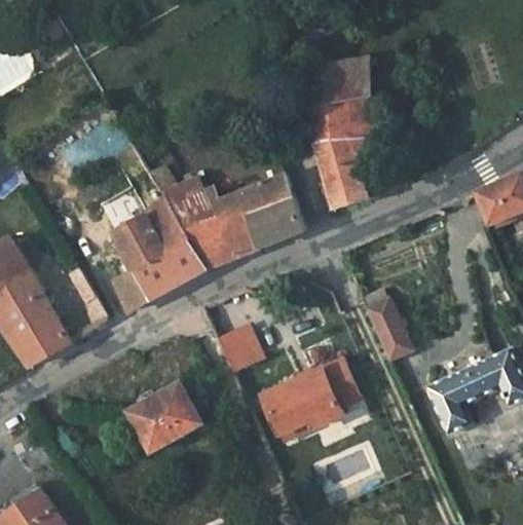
[(369,60),(339,64),(342,100),(312,104),(314,143),(326,182),(320,183),(326,210),(367,198),(356,155),(372,152),(374,150),(372,107),(370,76),(369,60)]
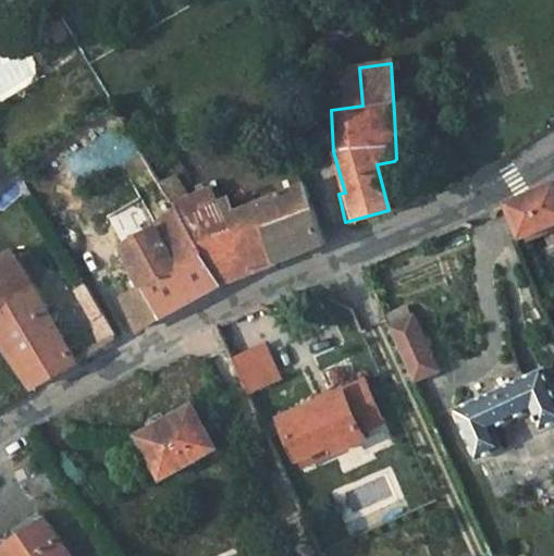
[(362,106),(359,68),(328,72),(331,110),(362,106)]
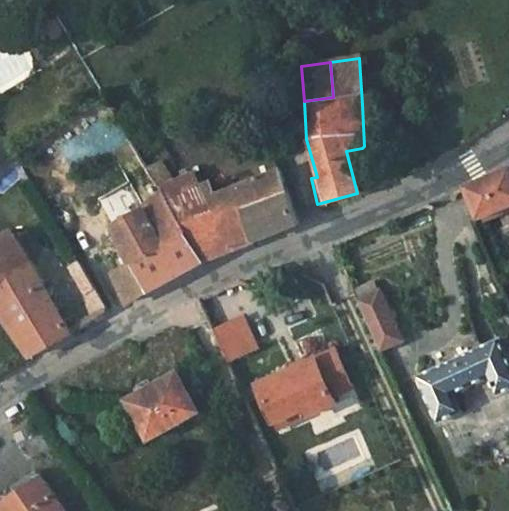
[(384,73),(360,74),(362,104),(398,103),(397,85),(385,86),(384,73)]
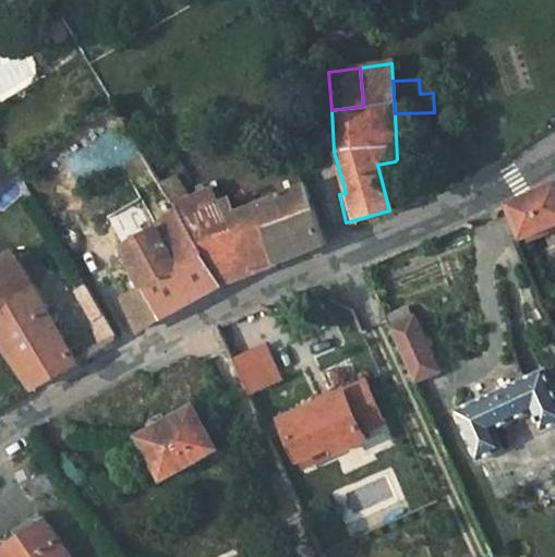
[(157,183),(171,206),(188,200),(175,174),(157,183)]
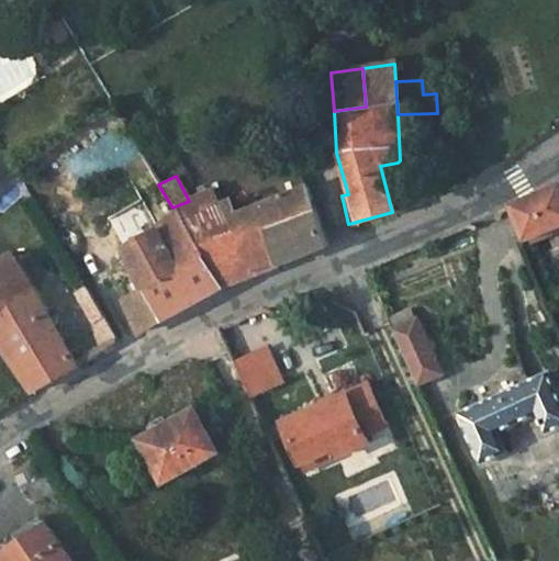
[(290,192),(254,208),(261,223),(197,247),(203,258),(204,260),(222,289),(268,270),(326,247),(303,177),(287,183),(290,192)]
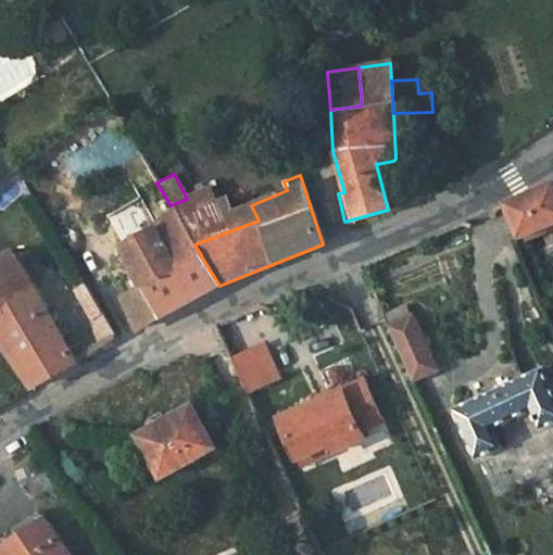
[(552,180),(503,203),(519,240),(552,226),(552,180)]
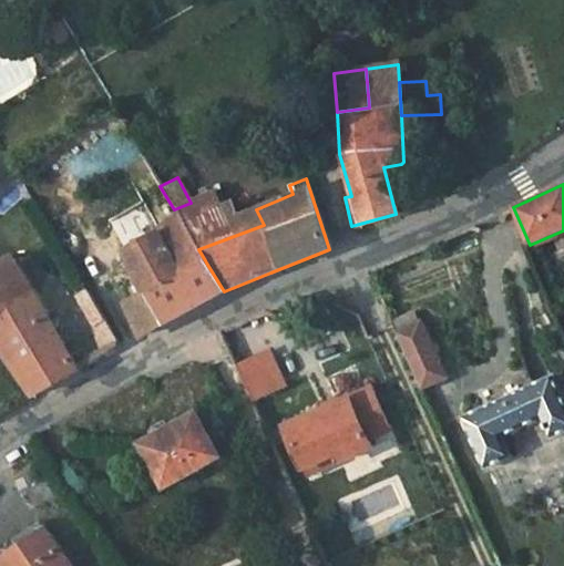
[(0,213),(17,196),(4,185),(0,189),(0,213)]
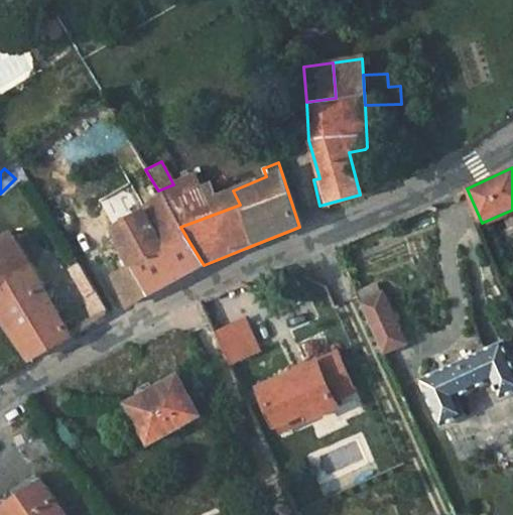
[(206,201),(198,185),(193,175),(173,184),(158,190),(161,195),(173,215),(180,227),(240,205),(233,190),(206,201)]
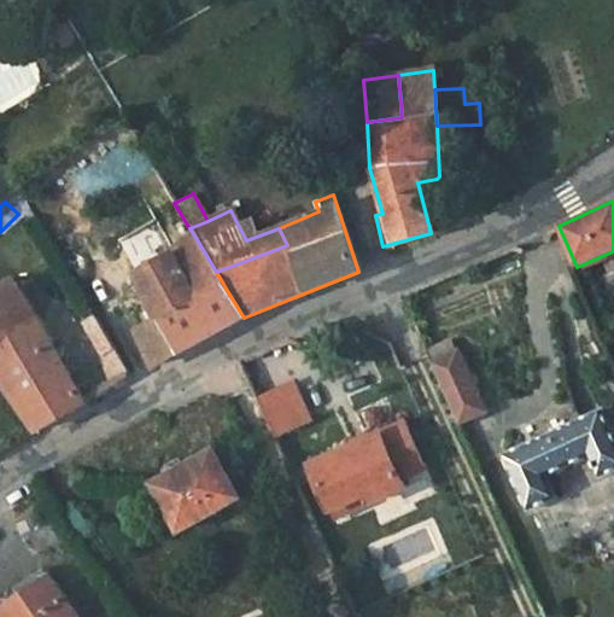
[(193,233),(173,252),(199,297),(223,284),(216,272),(208,257),(193,233)]
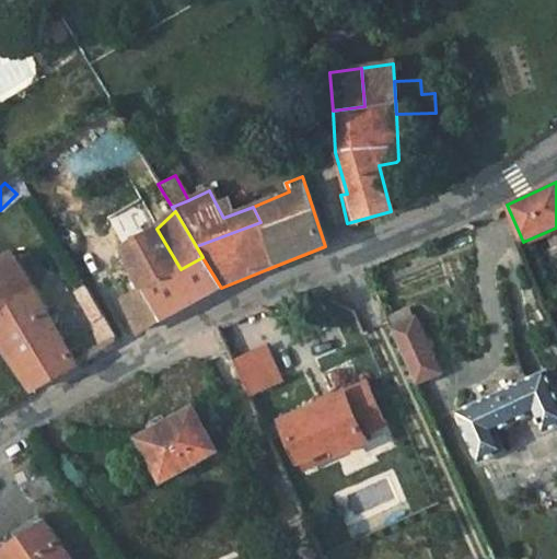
[(181,269),(157,229),(123,247),(143,287),(122,300),(139,334),(221,288),(204,259),(202,257),(181,269)]
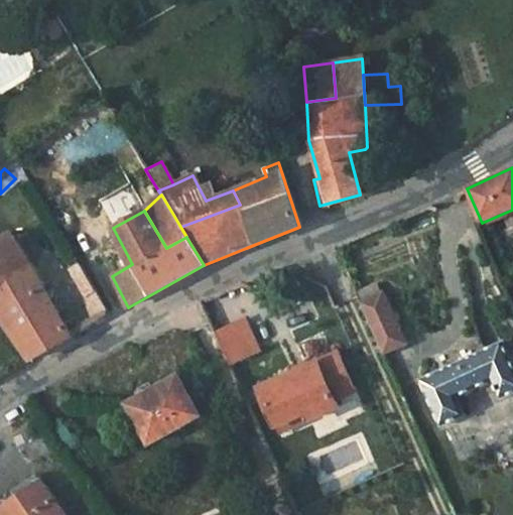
[(0,281),(30,265),(9,233),(0,238),(0,281)]
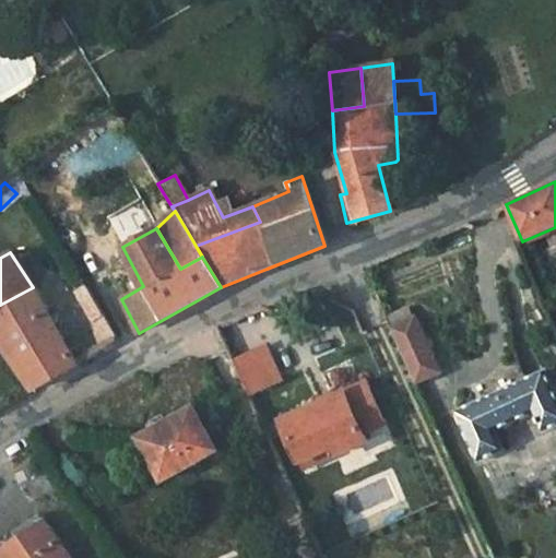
[(93,323),(104,317),(84,286),(74,293),(93,323)]
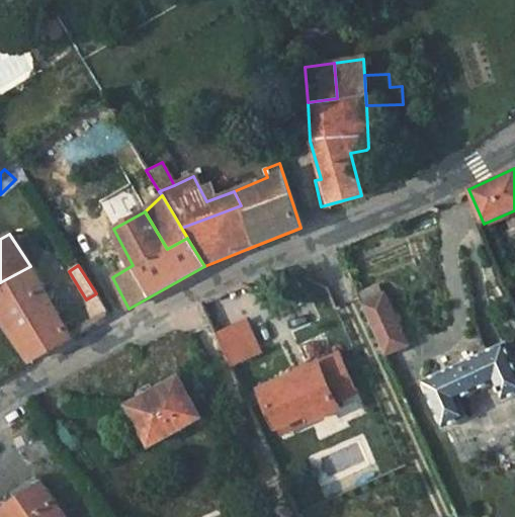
[(72,337),(30,266),(0,282),(0,322),(29,361),(72,337)]
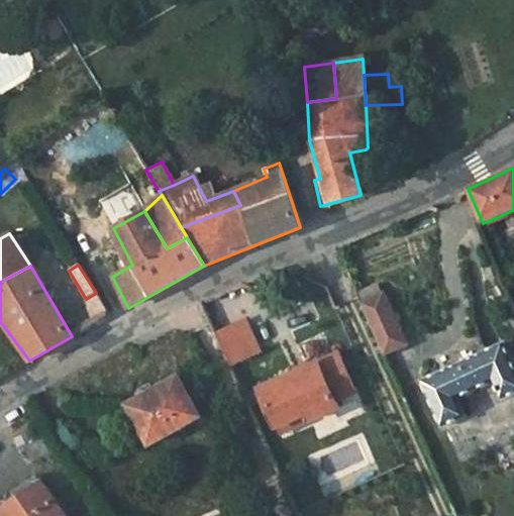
[(357,305),(377,296),(373,287),(353,296),(357,305)]
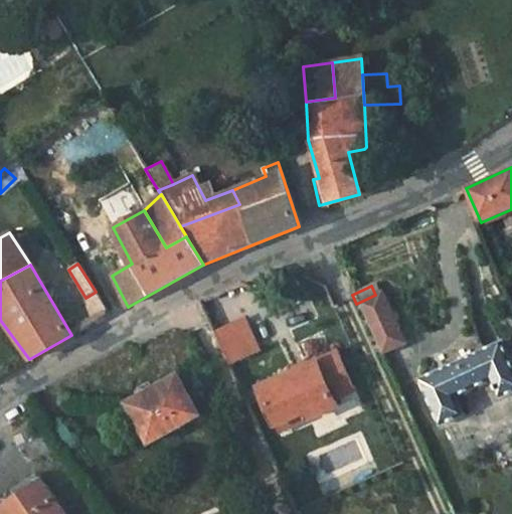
[(96,292),(86,298),(88,316),(93,323),(109,314),(96,292)]
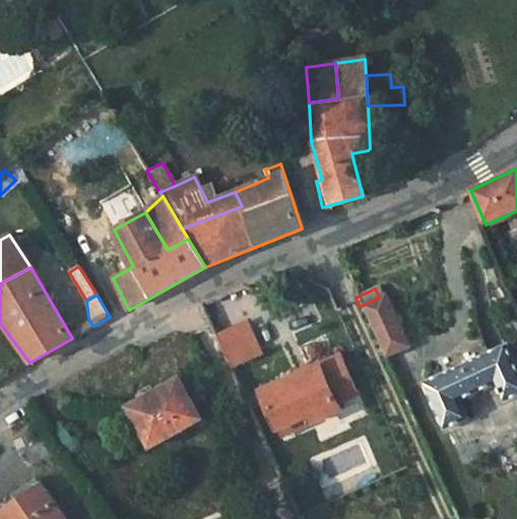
[(379,298),(360,307),(382,355),(404,346),(382,297),(379,298)]
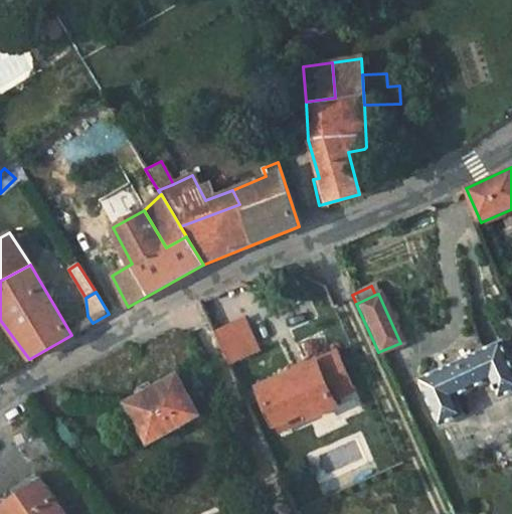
[(241,320),(214,333),(228,362),(256,349),(241,320)]
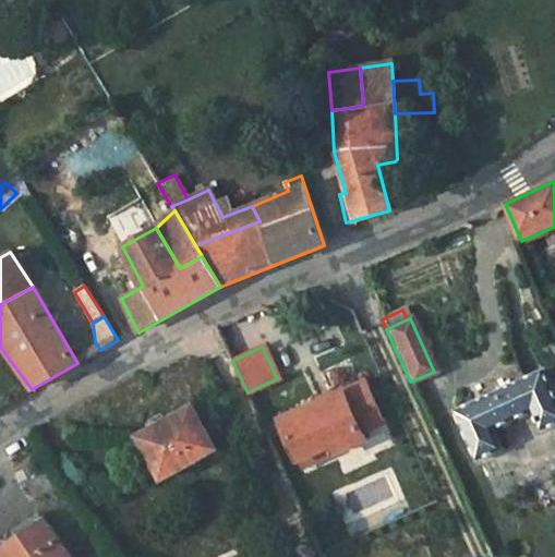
[(554,397),(543,371),(454,411),(478,461),(501,450),(492,430),(531,411),(541,431),(554,424),(554,397)]
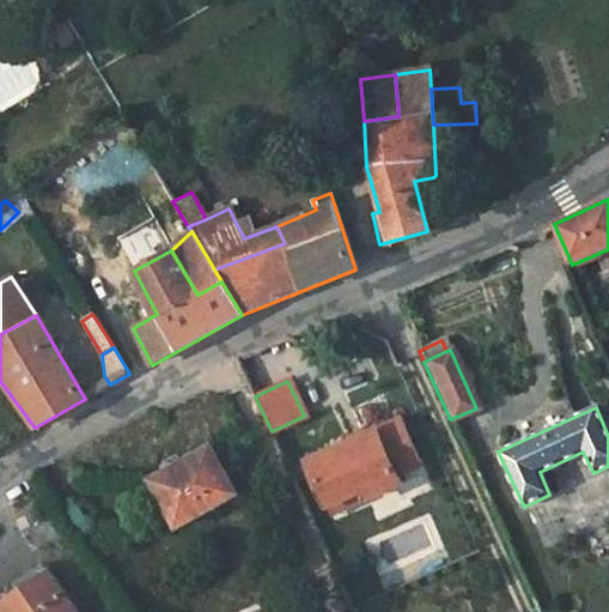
[(400,419),(308,462),(327,506),(361,490),(366,498),(401,483),(397,474),(419,464),(400,419)]
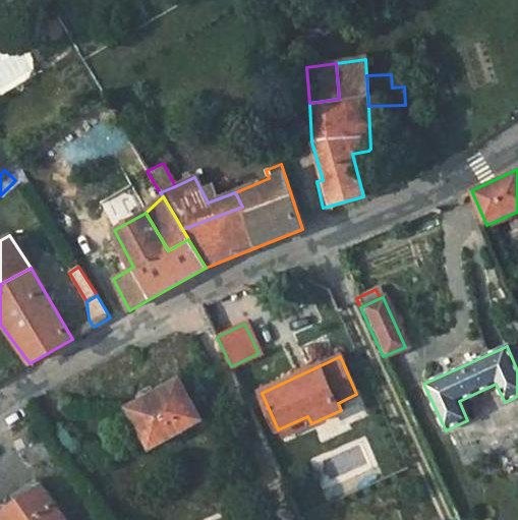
[(179,381),(139,402),(142,409),(132,415),(151,448),(200,420),(179,381)]
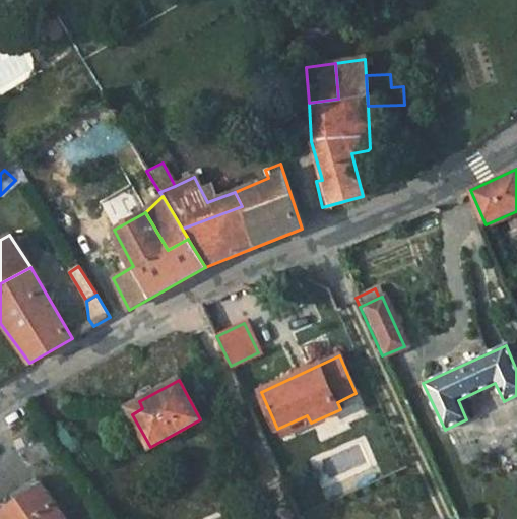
[(142,408),(139,401),(128,407),(132,414),(142,408)]
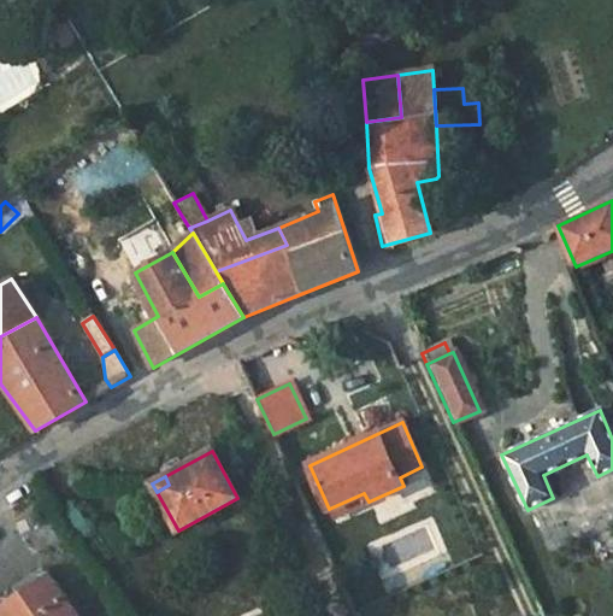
[(29,479),(1,497),(18,527),(51,509),(29,479)]
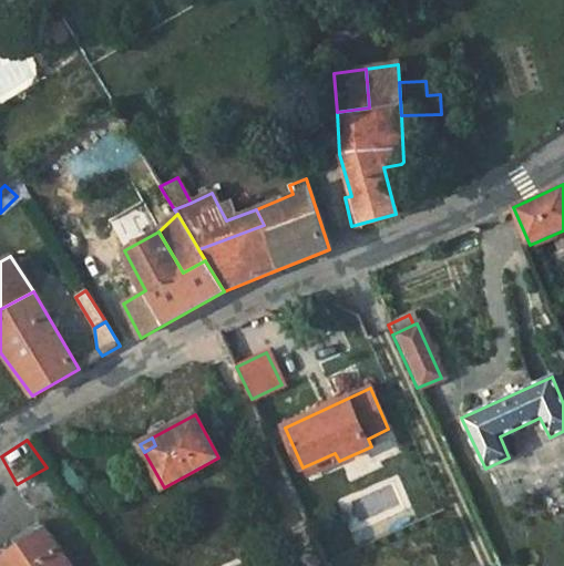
[(64,465),(51,474),(65,497),(71,493),(80,487),(64,465)]
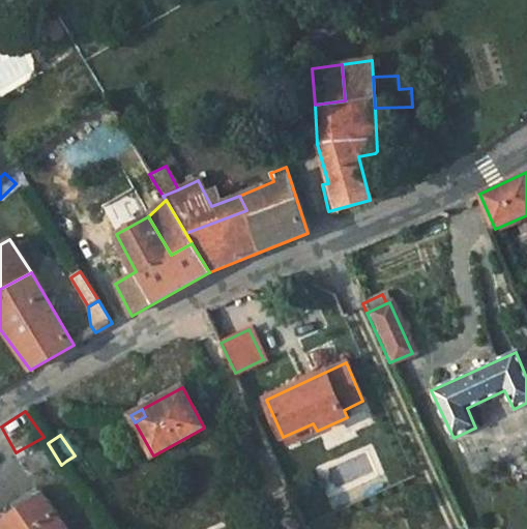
[(44,497),(20,512),(27,522),(51,506),(44,497)]
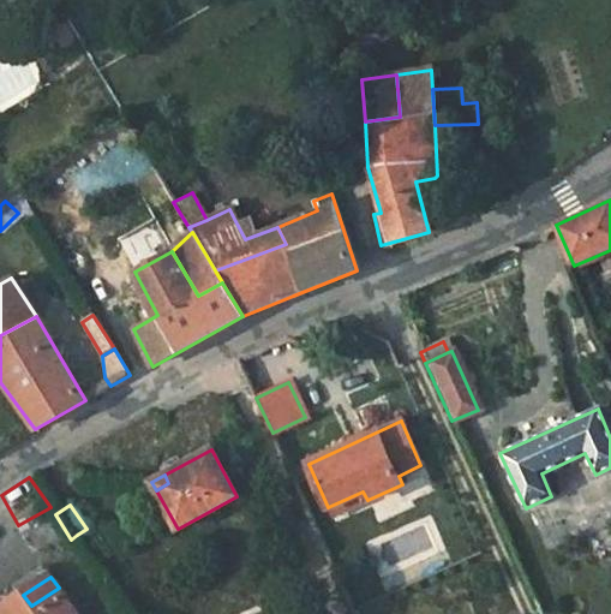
[(0,609),(3,613),(76,613),(59,588),(31,606),(23,595),(0,609)]
